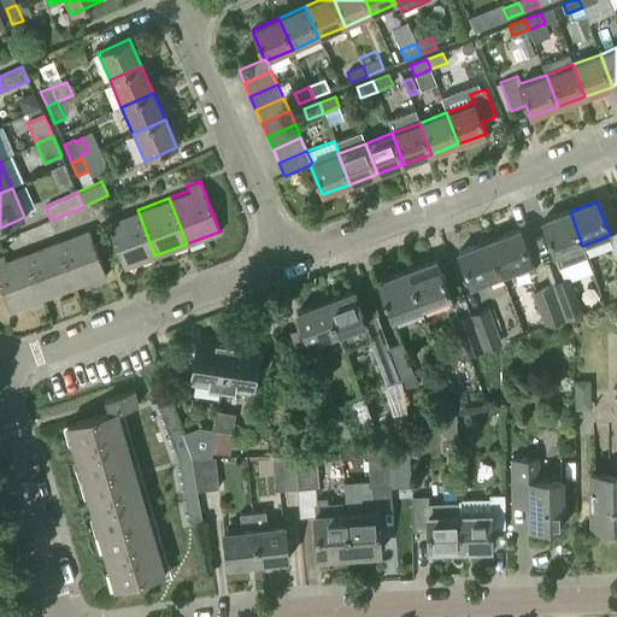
[(154,256),(137,210),(105,223),(123,268),(154,256)]
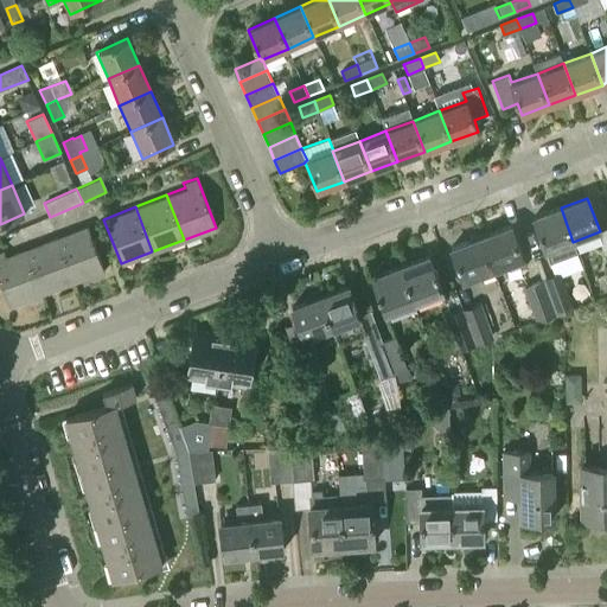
[(573,242),(561,208),(534,217),(545,253),(547,251),(551,264),(579,254),(573,242)]
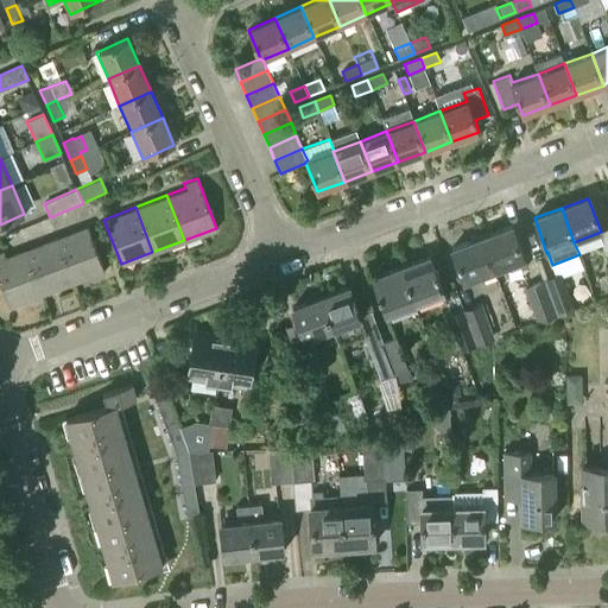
[(87,226),(55,238),(71,283),(105,271),(87,226)]
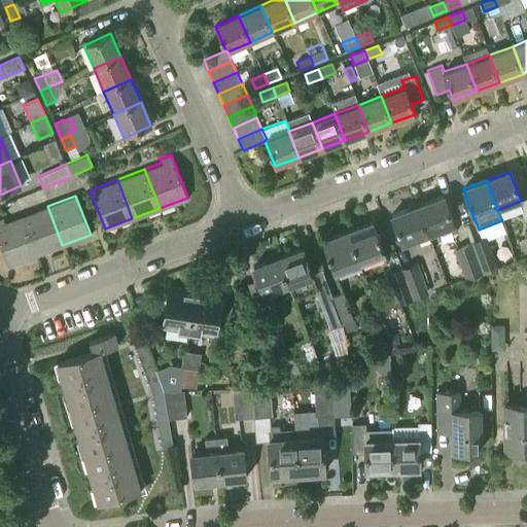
[(417,206),(428,236),(454,225),(443,197),(417,206)]
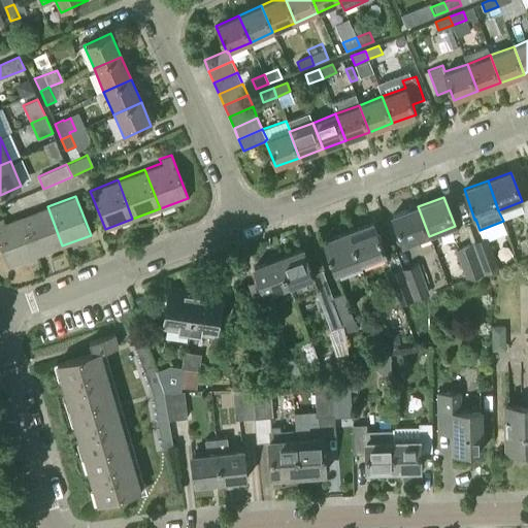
[(47,206),(20,217),(34,256),(62,245),(47,206)]
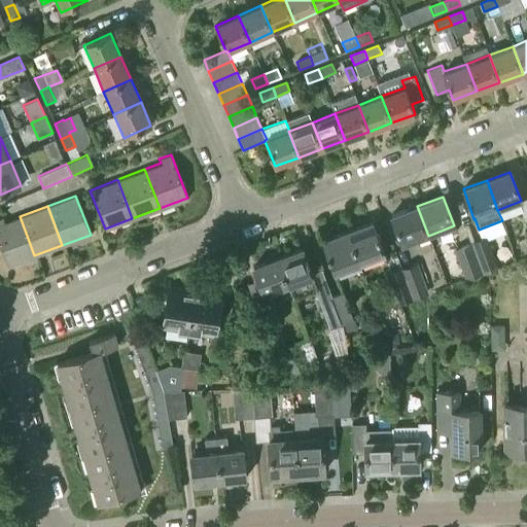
[(428,236),(417,206),(391,216),(402,245),(428,236)]
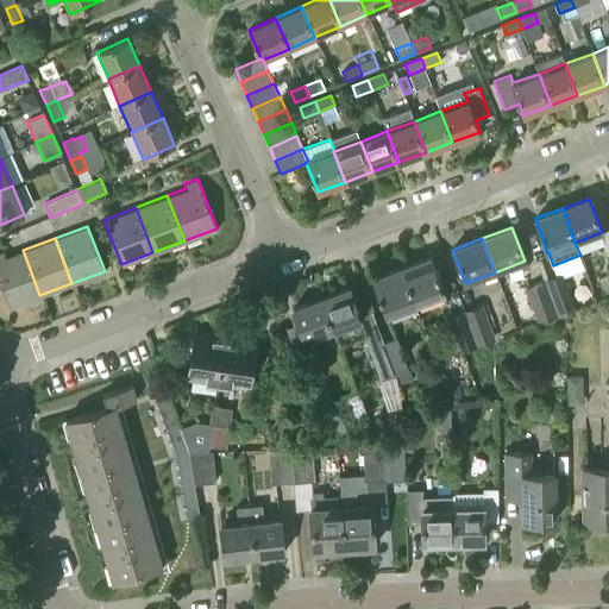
[(39,295),(23,250),(6,256),(5,252),(0,253),(0,288),(7,307),(39,295)]
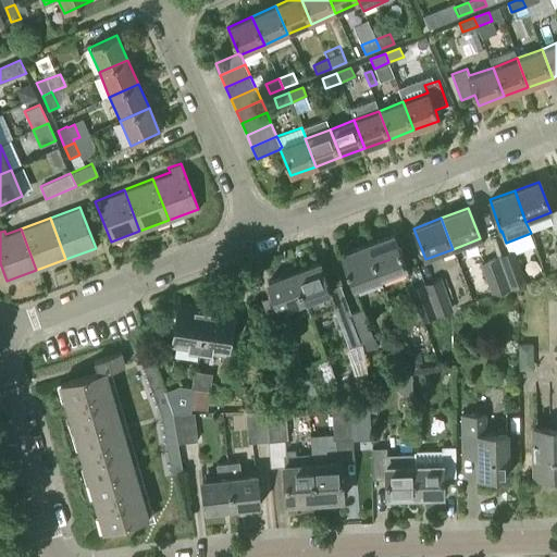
[(367,245),(380,279),(406,269),(393,235),(367,245)]
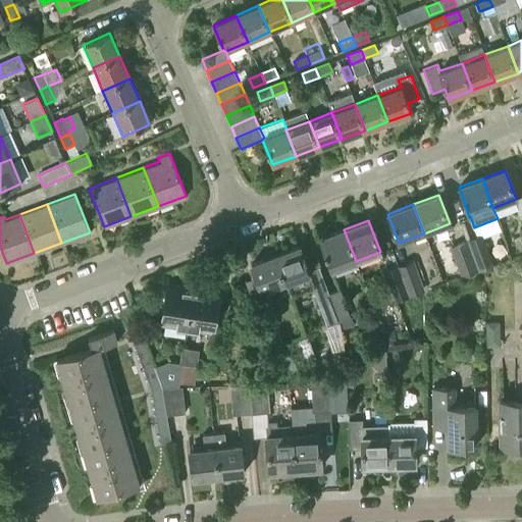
[(356,261),(344,229),(319,239),(331,270),(356,261)]
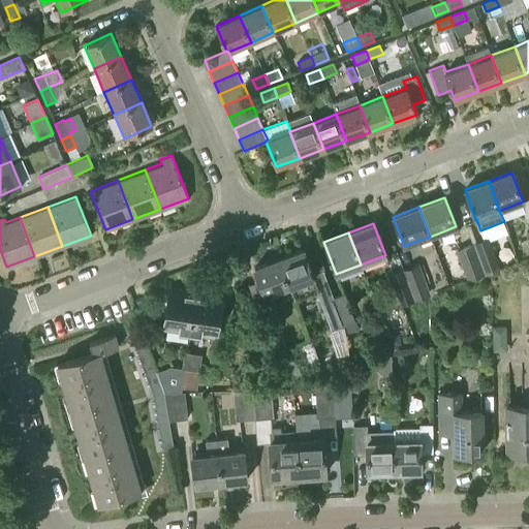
[(489,237),(471,243),(483,275),(500,269),(489,237)]
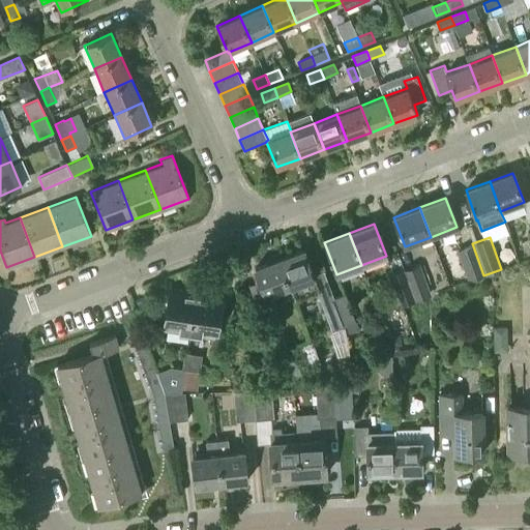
[(483,275),(472,243),(455,249),(467,282),(483,275)]
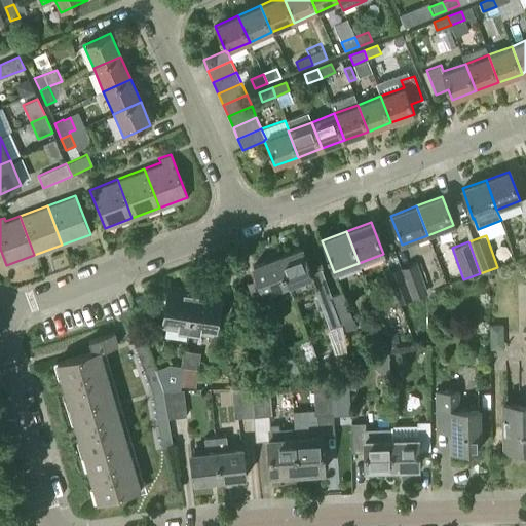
[(301,248),(276,257),(288,285),(287,286),(291,298),(315,289),(301,248)]
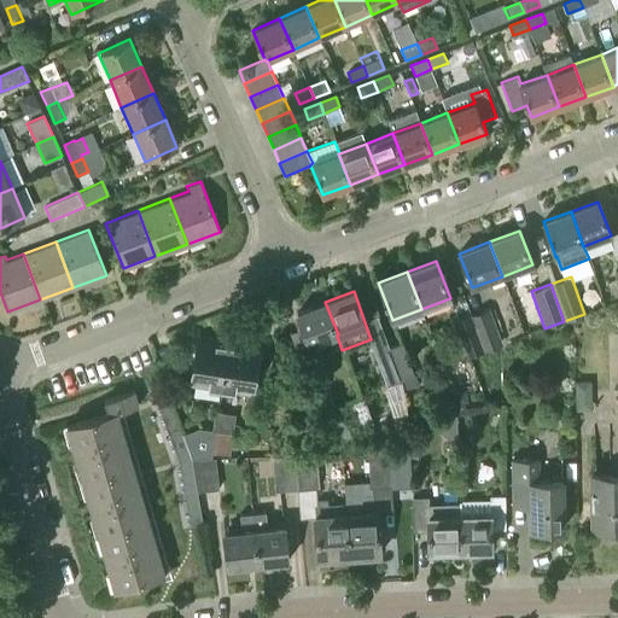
[(338,334),(325,302),(297,313),(309,345),(337,336),(338,334)]
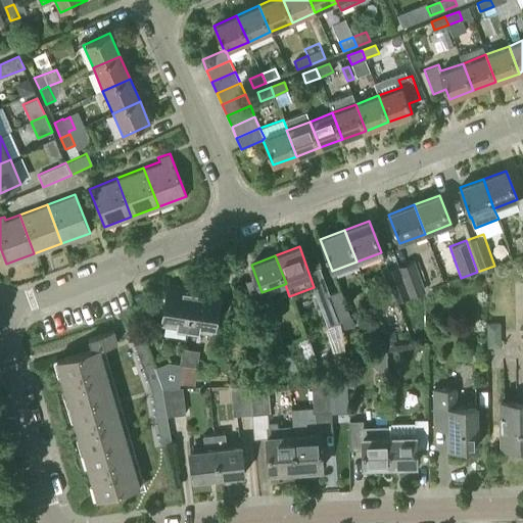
[(398,266),(410,296),(425,290),(414,260),(398,266)]
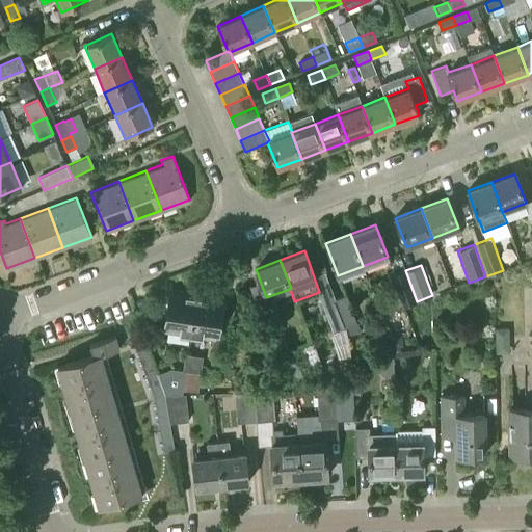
[(417,301),(405,270),(390,276),(401,307),(417,301)]
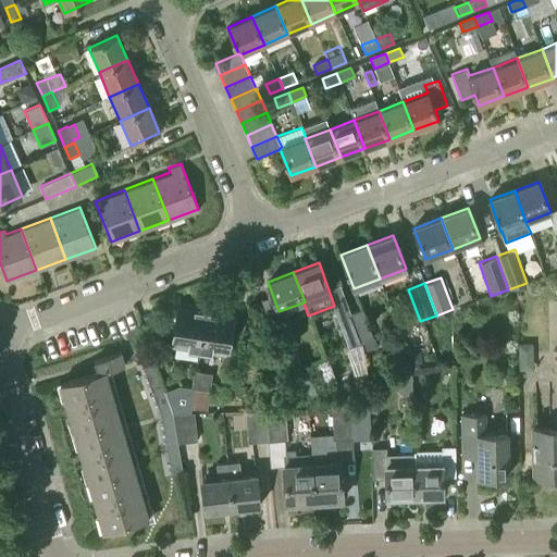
[(200,350),(206,310),(177,306),(177,310),(173,310),(172,318),(175,322),(172,344),(176,345),(176,346),(200,350)]
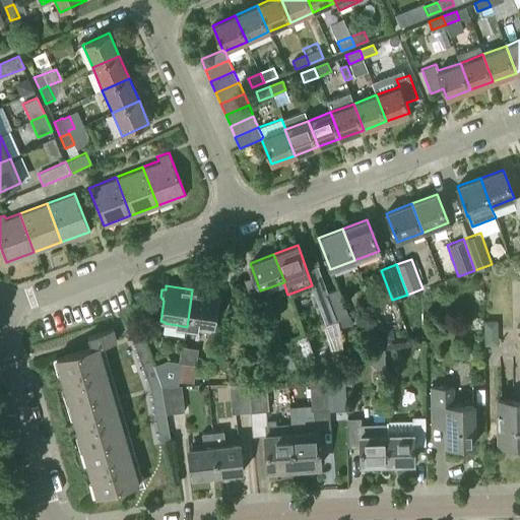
[(325,291),(336,321),(348,317),(337,286),(325,291)]
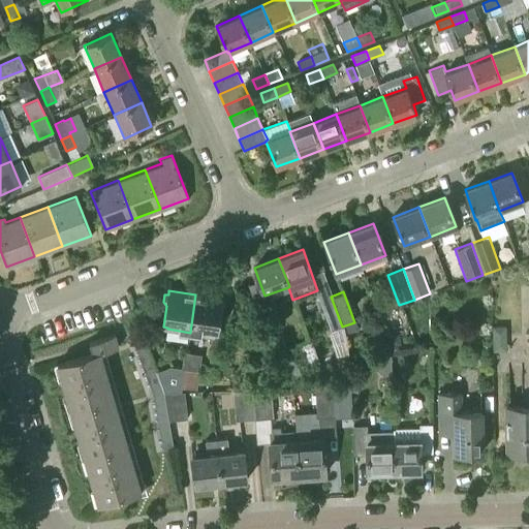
[(222,299),(195,294),(190,333),(213,336),(214,335),(216,335),(220,314),(223,311),(224,304),(221,302),(222,299)]
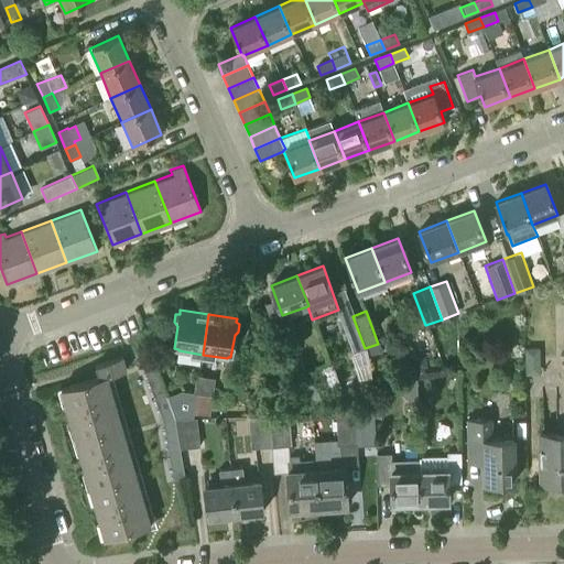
[(365,348),(353,316),(339,321),(351,353),(365,348)]
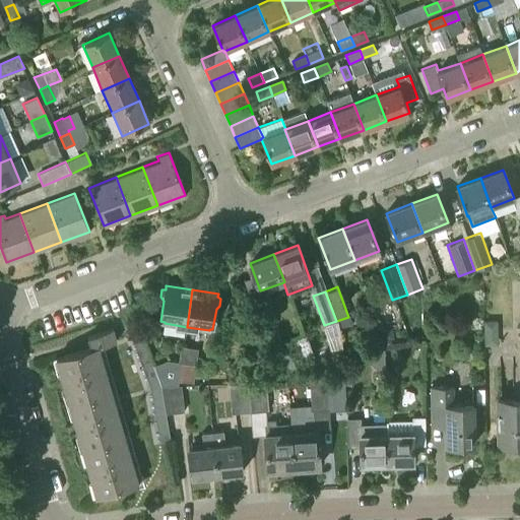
[(340,320),(342,327),(353,323),(350,316),(349,316),(340,320)]
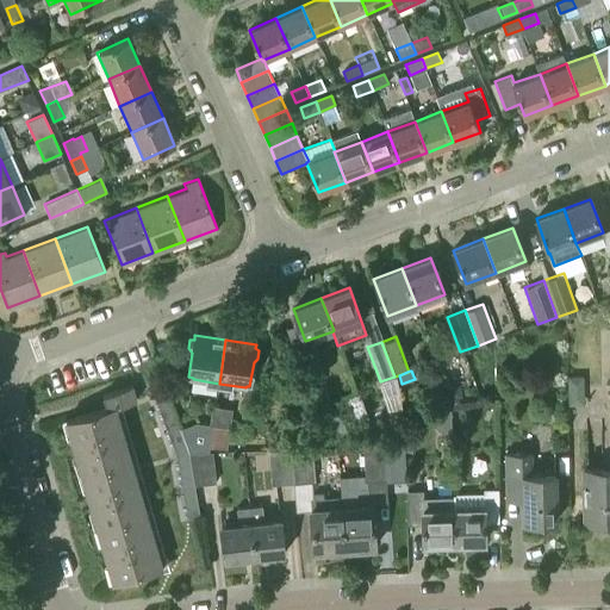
[(568,391),(584,391),(584,377),(568,377),(568,391)]
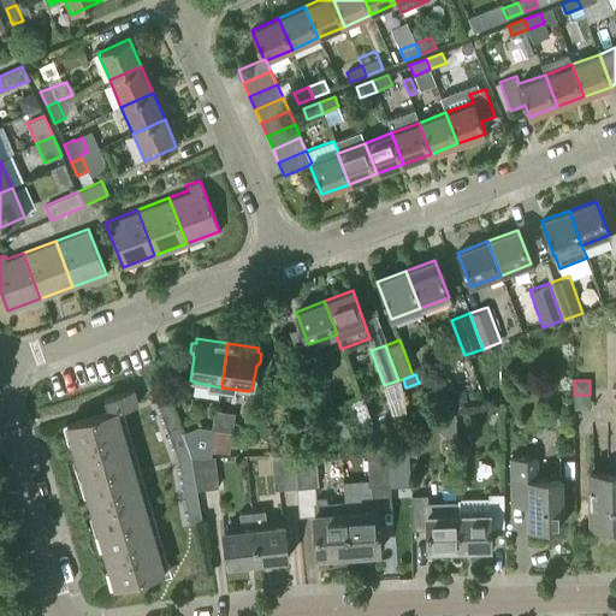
[(313,394),(319,410),(333,404),(327,389),(313,394)]
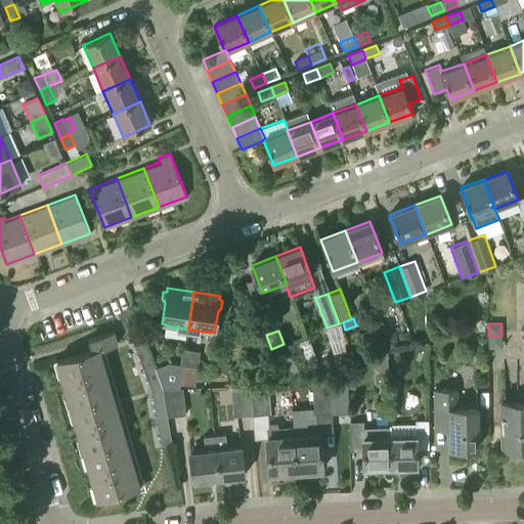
[(62,385),(108,372),(102,349),(118,344),(114,332),(90,339),(93,350),(55,361),(62,385)]
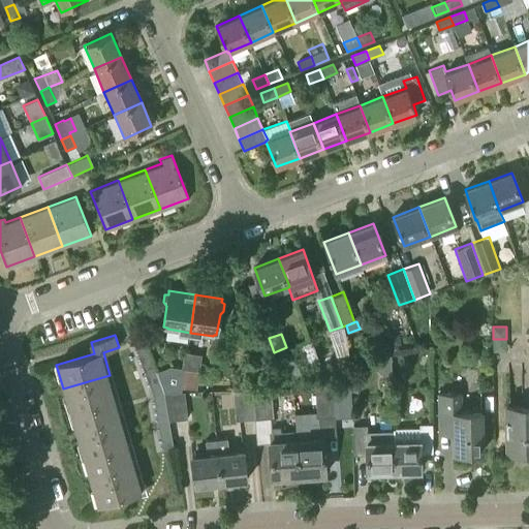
[(147,349),(144,340),(133,344),(136,353),(147,349)]
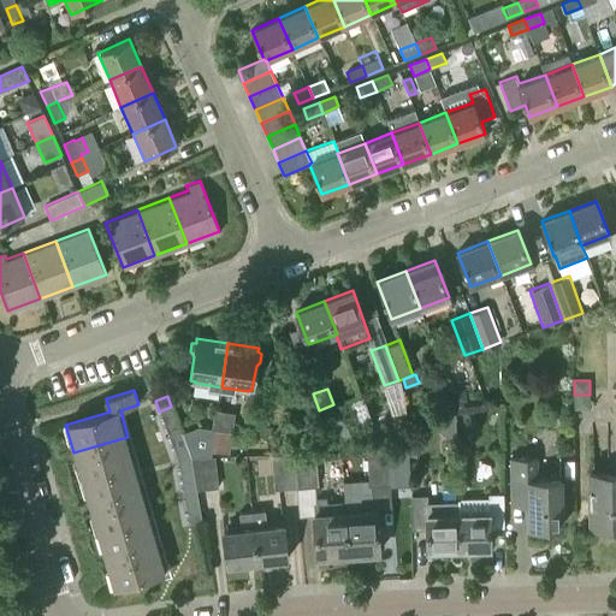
[(363,398),(350,403),(359,426),(372,421),(363,398)]
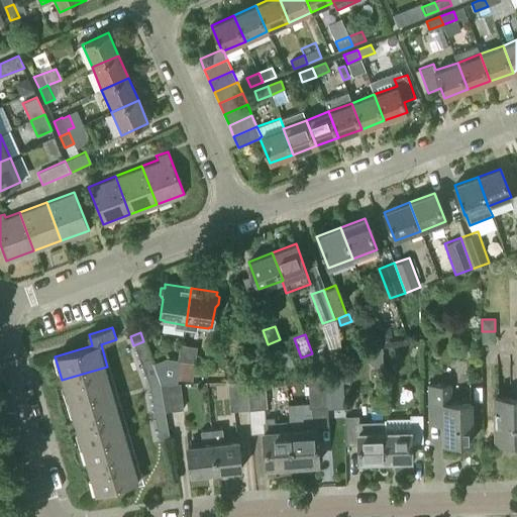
[(147,349),(143,341),(133,345),(136,353),(147,349)]
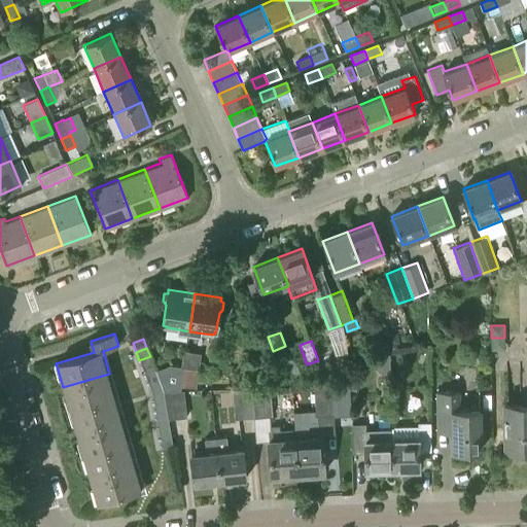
[(302,371),(293,348),(279,354),(287,376),(302,371)]
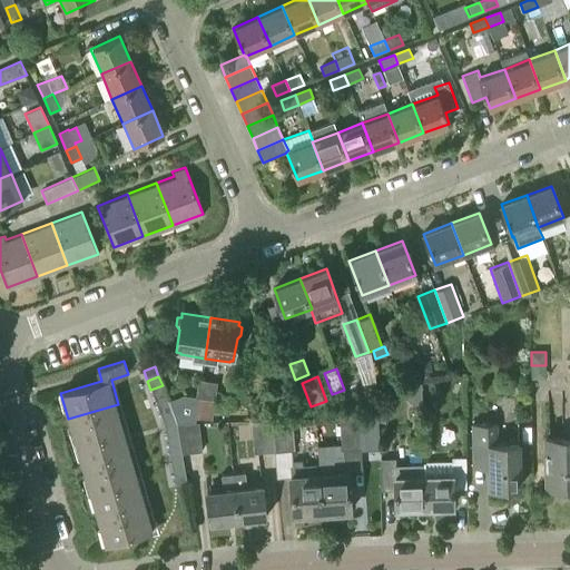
[(198,380),(195,396),(198,396),(198,397),(215,400),(217,382),(198,380)]
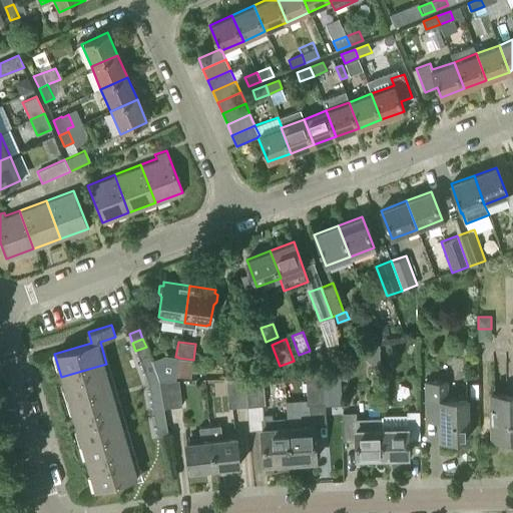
[(380,344),(363,344),(363,355),(370,362),(380,362),(380,344)]
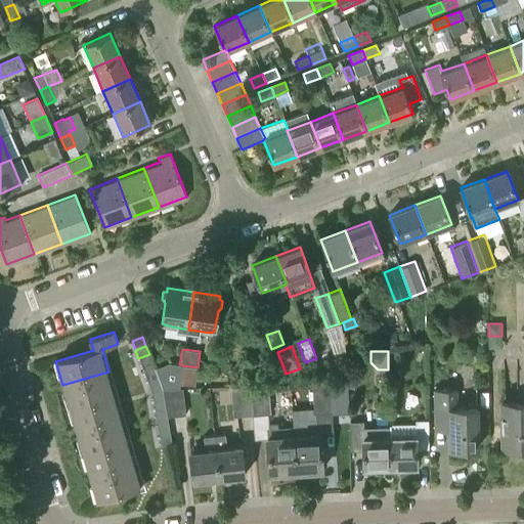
[(153,362),(149,354),(138,358),(142,366),(153,362)]
